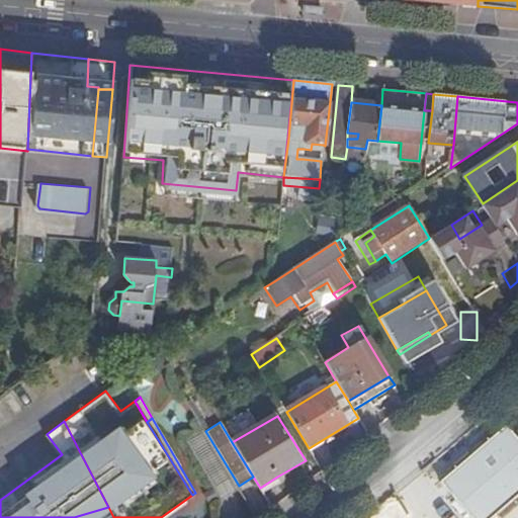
[(517,437),(508,426),(448,479),(459,493),(454,498),(471,517),(495,517),(517,498),(517,437)]
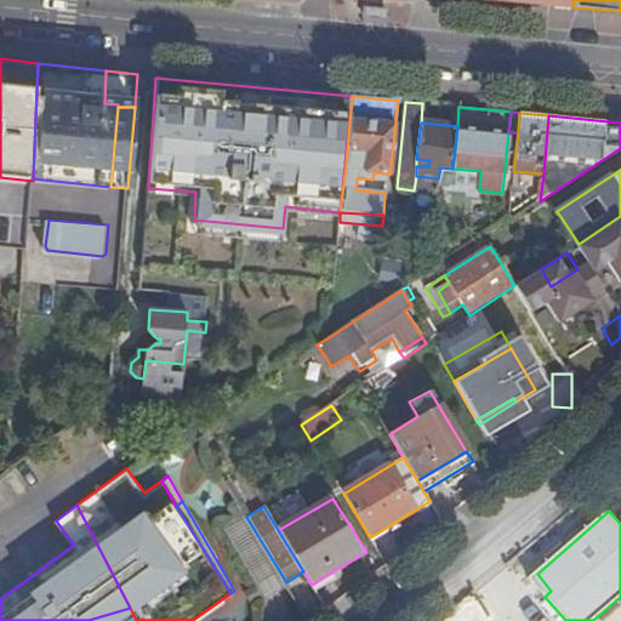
[(312,585),(315,592),(337,580),(332,571),(312,585)]
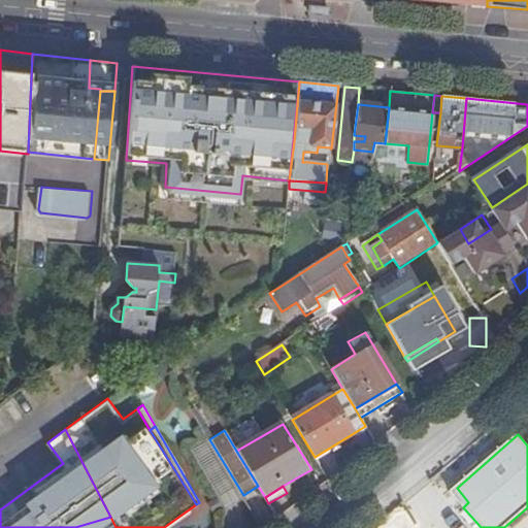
[(468,502),(457,488),(451,493),(463,507),(468,502)]
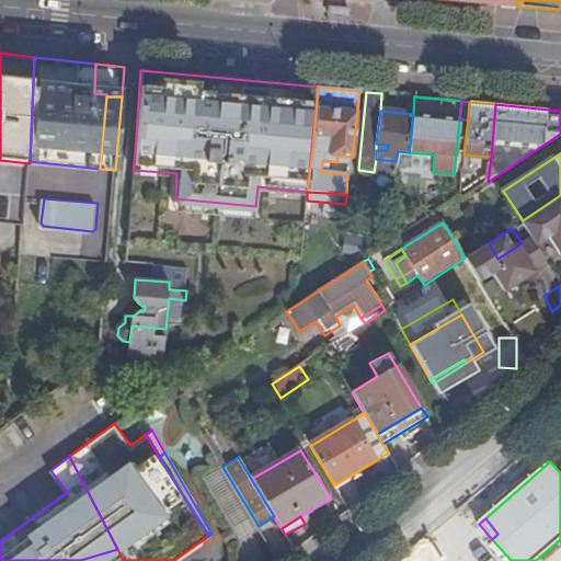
[(123,560),(117,549),(80,560),(123,560)]
